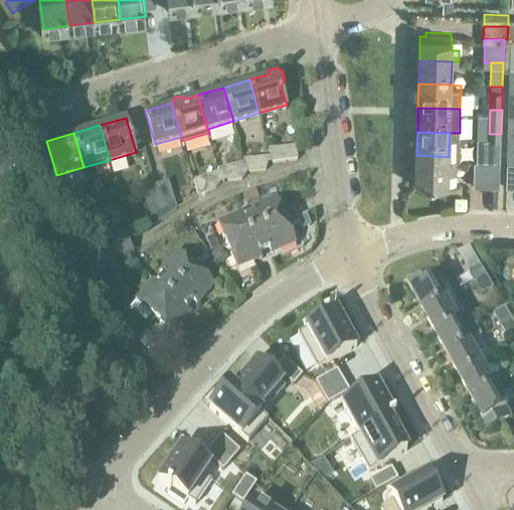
[(489,158),(500,158),(501,158),(501,134),(489,134),(488,158),(489,158)]
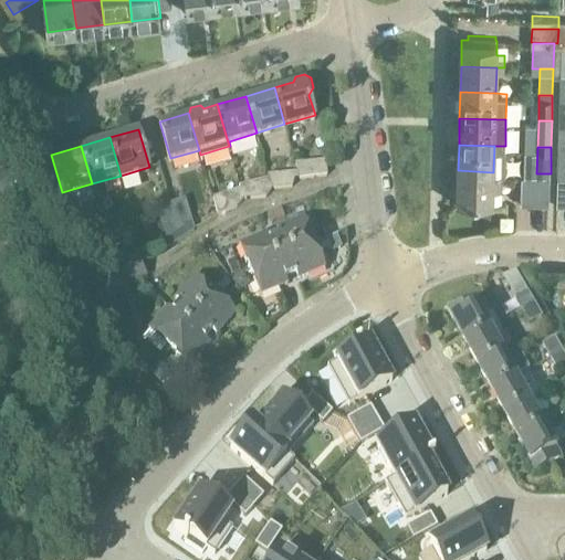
[(327,171),(326,157),(295,160),(300,175),(327,171)]
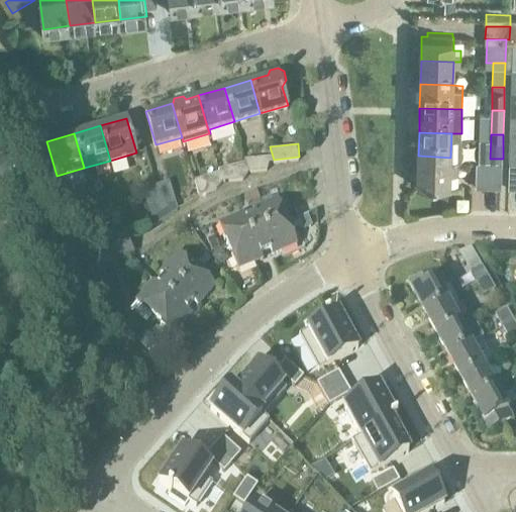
[(0,178),(13,172),(4,154),(0,156),(0,178)]
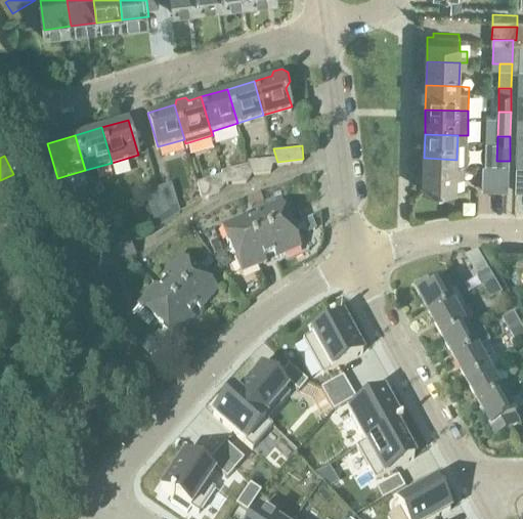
[(248,159),(248,161),(252,172),(271,170),(273,161),(272,157),(248,159)]
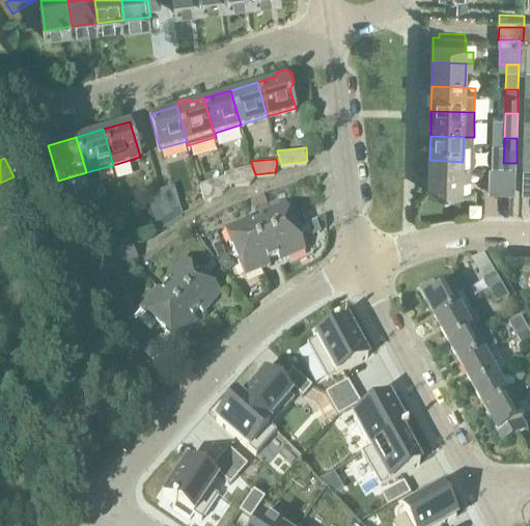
[(463,162),(429,160),(428,186),(462,187),(463,175),(470,175),(471,162),(463,162)]
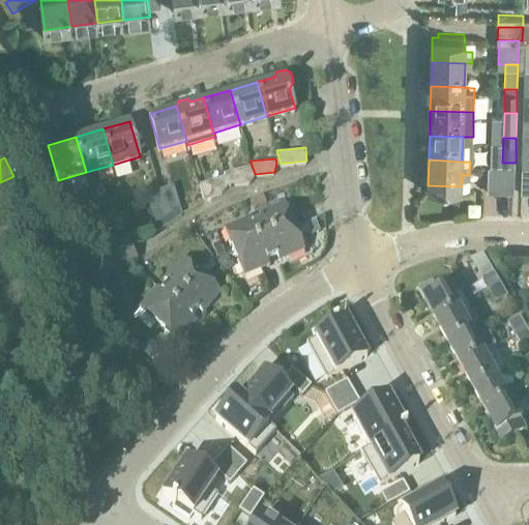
[(502,187),(503,163),(502,163),(489,162),(488,187),(502,187)]
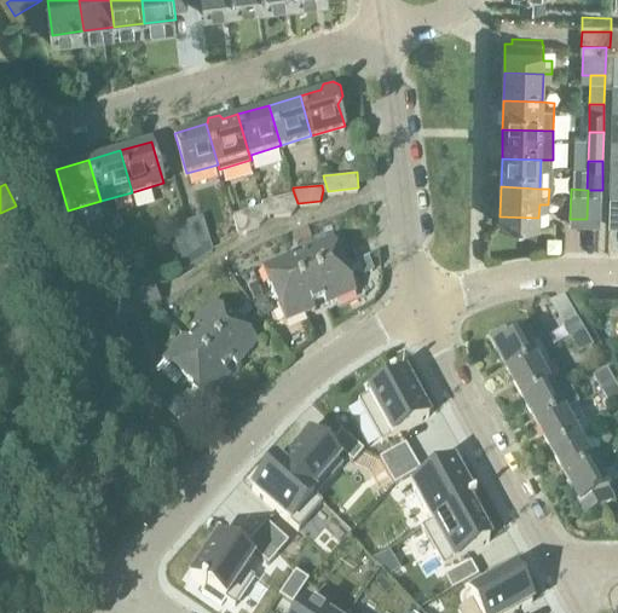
[(298,203),(293,190),(261,198),(263,201),(266,213),(290,212),(298,203)]
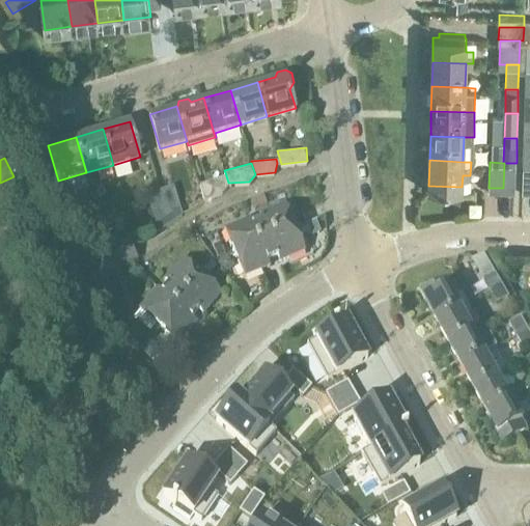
[(515,163),(504,163),(503,188),(514,189),(515,163)]
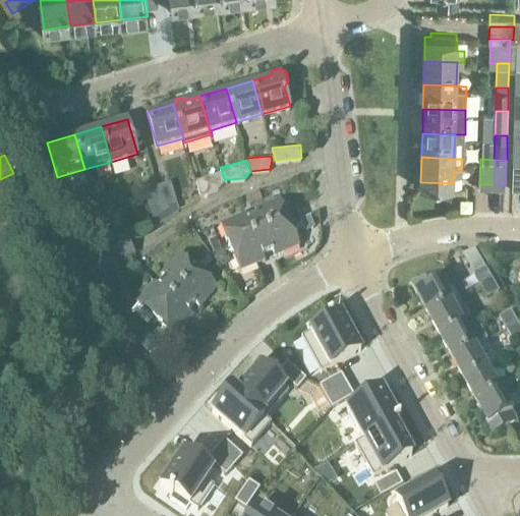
[(224,179),(221,169),(195,178),(201,194),(218,187),(224,180),(224,179)]
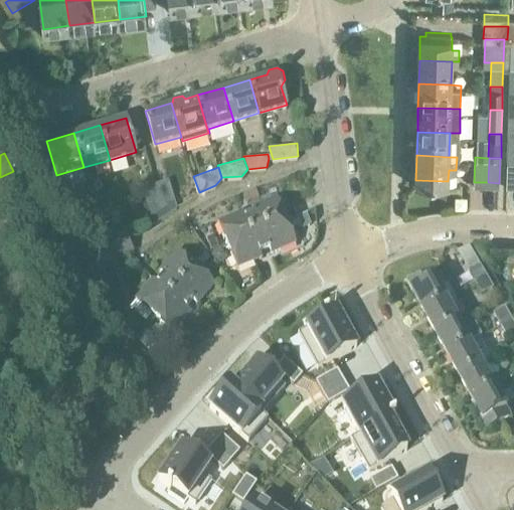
[(156,182),(166,213),(177,206),(168,178),(156,182)]
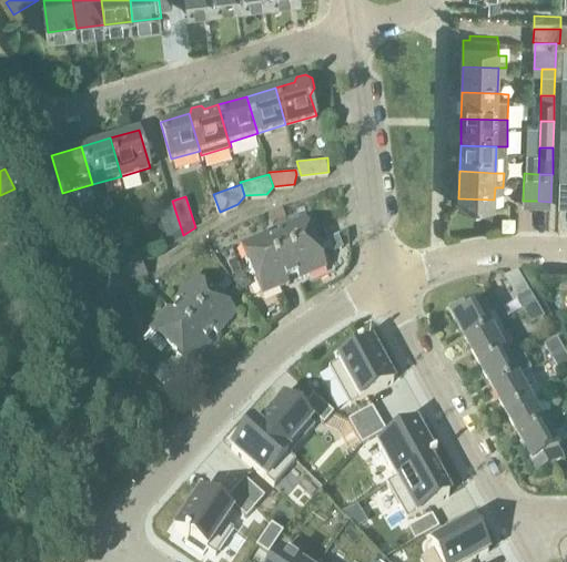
[(183,235),(172,201),(158,205),(171,244),(183,235)]
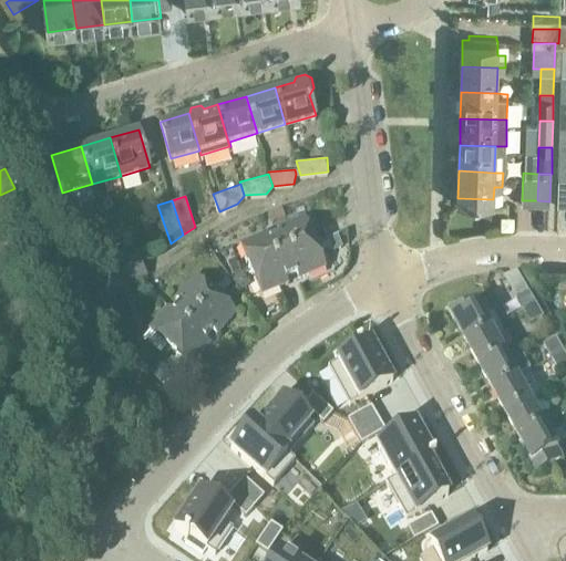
[(275,232),(283,252),(316,239),(305,214),(278,226),(279,230),(275,232)]
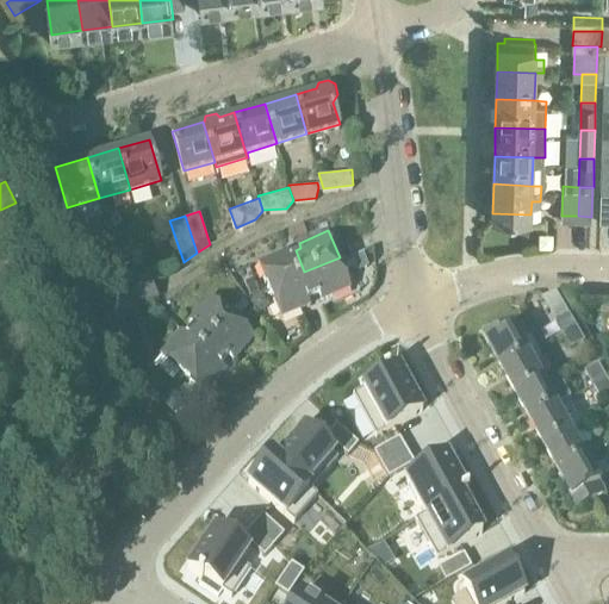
[(269,286),(304,272),(296,250),(291,253),(289,247),(259,260),(269,286)]
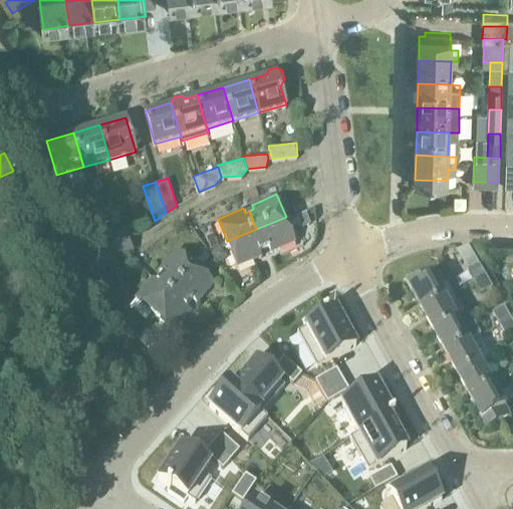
[(305,211),(297,214),(302,224),(310,221),(305,211)]
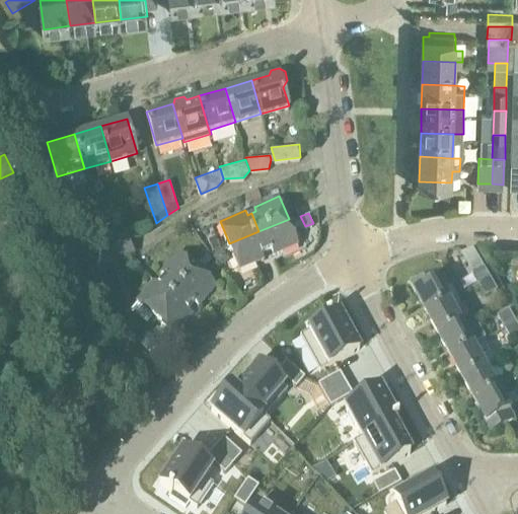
[(289,219),(259,231),(267,249),(271,248),(273,252),(298,242),(289,219)]
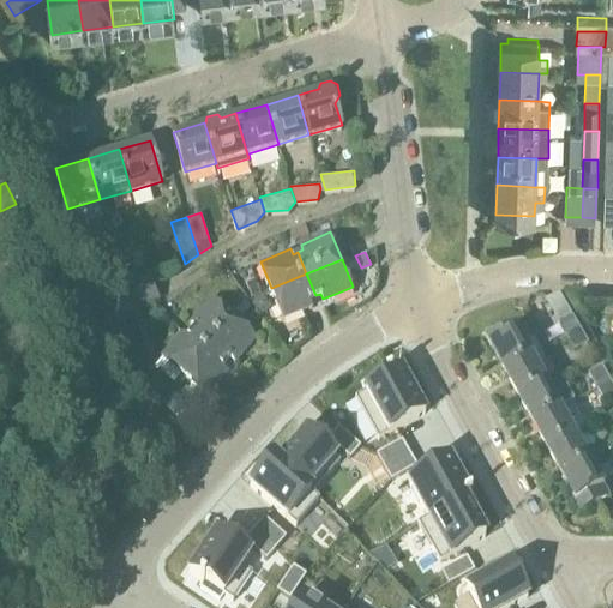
[(125,289),(137,309),(158,295),(142,269),(124,281),(126,287),(125,289)]
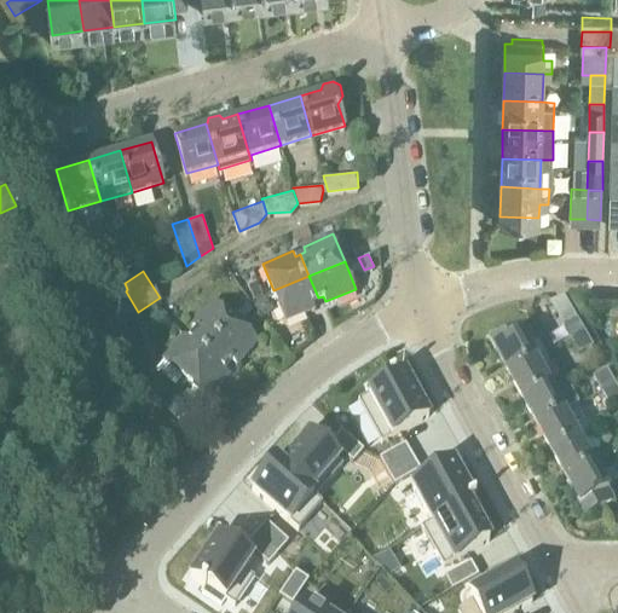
[(318,298),(309,276),(273,290),(284,318),(315,306),(313,300),(318,298)]
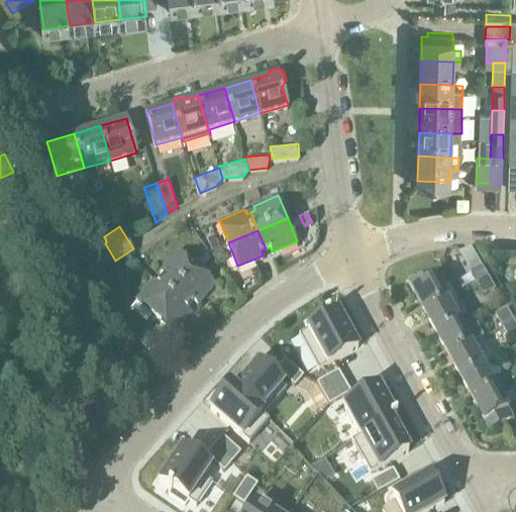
[(106,241),(104,236),(81,251),(95,273),(115,261),(105,243),(106,241)]
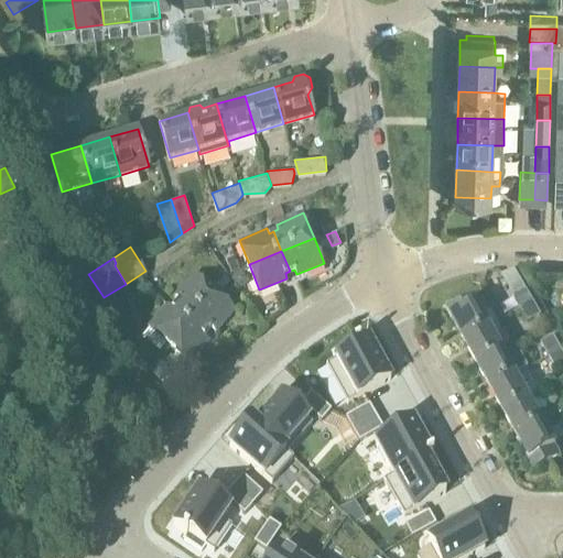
[(175,302),(192,316),(214,288),(194,271),(174,294),(179,297),(175,302)]
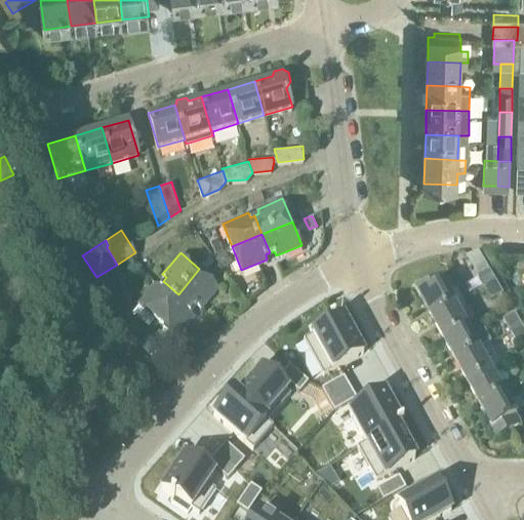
[(479,273),(486,284),(497,278),(490,266),(479,273)]
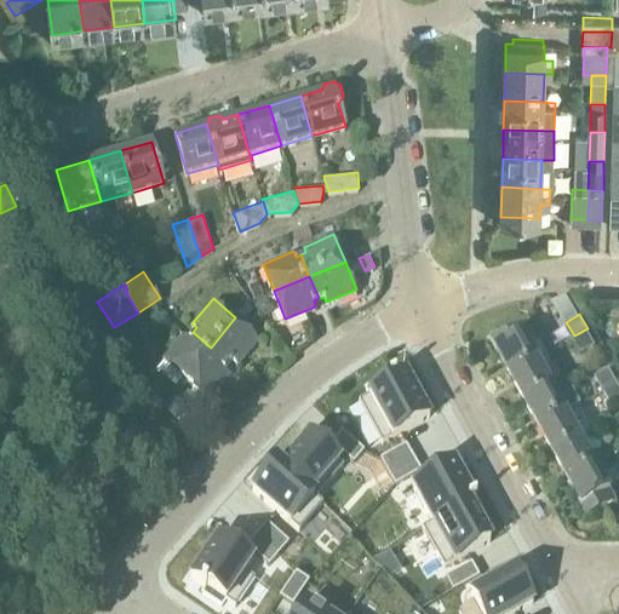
[(235,317),(211,348),(229,363),(233,359),(236,362),(258,338),(235,317)]
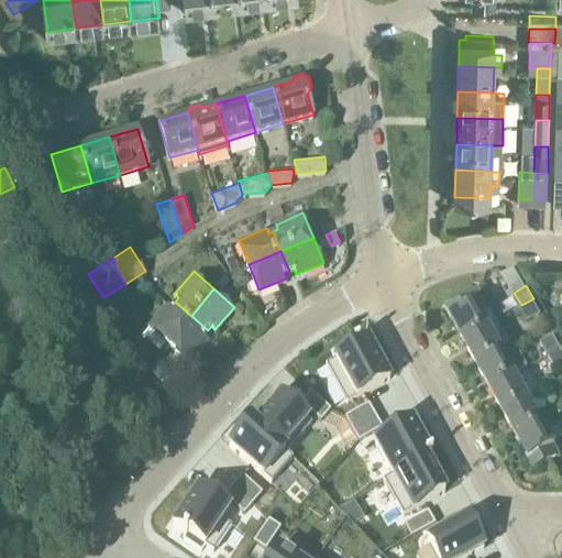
[(463,337),(489,323),(476,297),(464,305),(460,297),(445,305),(450,313),(463,337)]
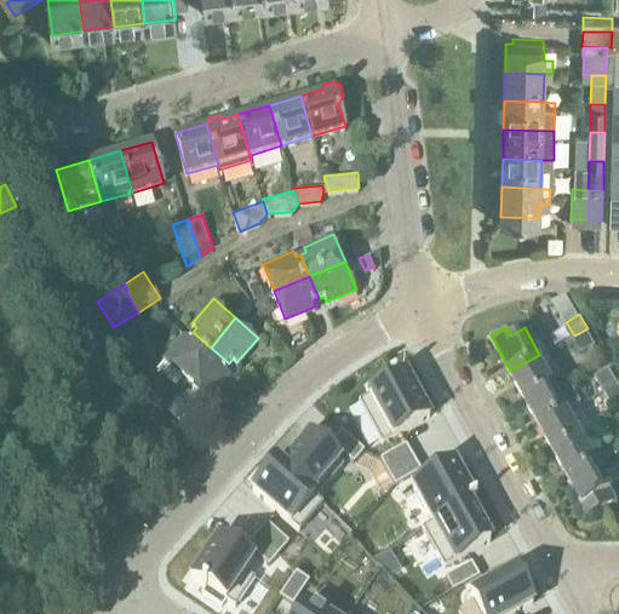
[(583,350),(596,342),(588,328),(574,336),(583,350)]
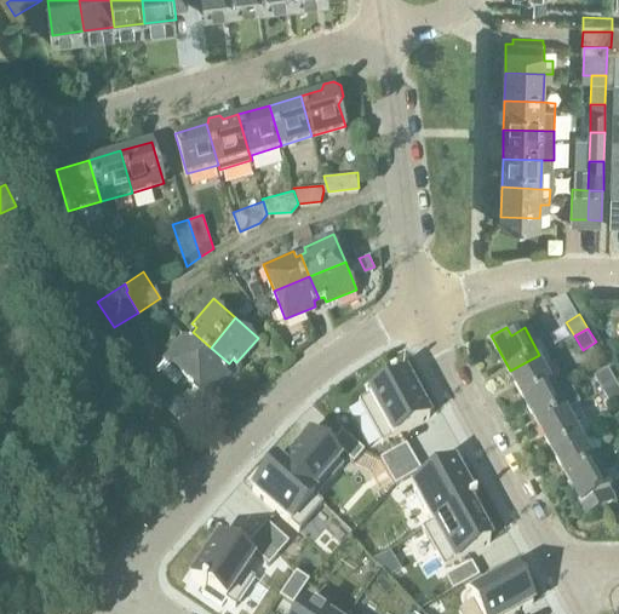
[(187,378),(211,348),(193,332),(189,336),(184,332),(162,357),(187,378)]
